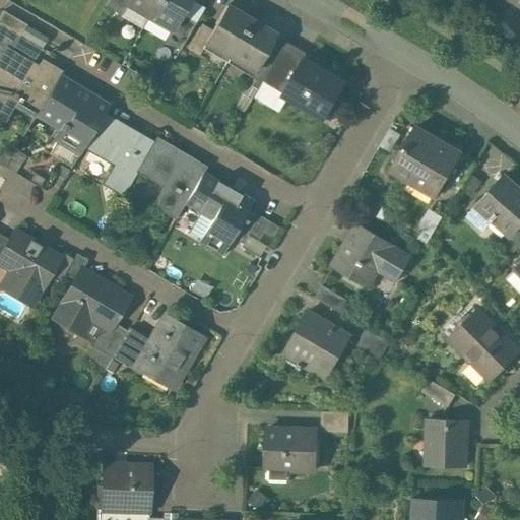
[(126,0),(107,0),(105,6),(120,15),(127,3),(125,2),(126,0)]
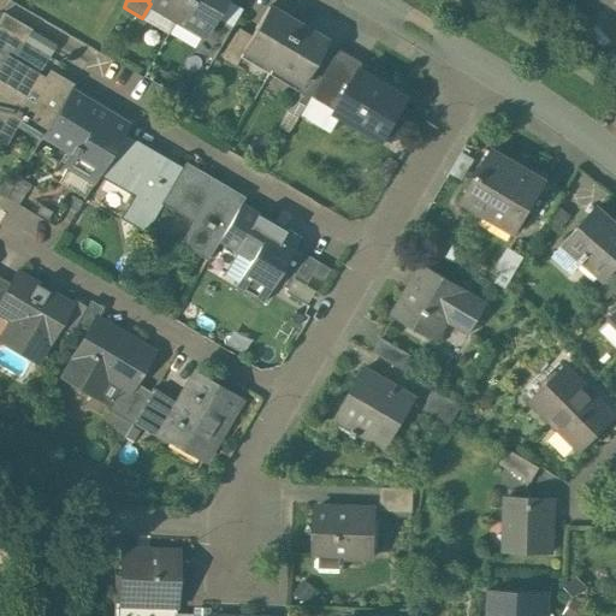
[(187,0),(149,0),(148,3),(150,4),(176,18),(187,0)]
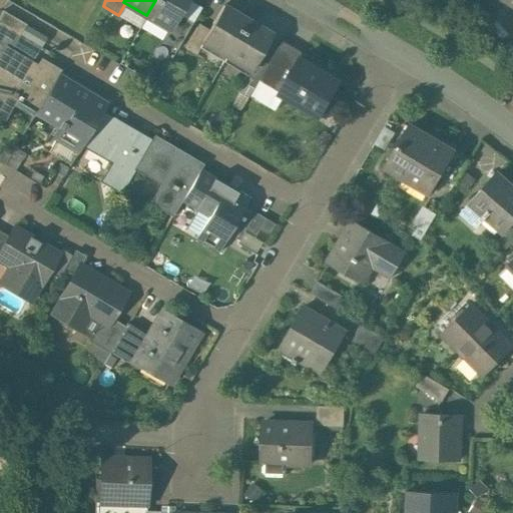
[(185,0),(155,0),(146,15),(167,27),(169,28),(178,13),(185,0)]
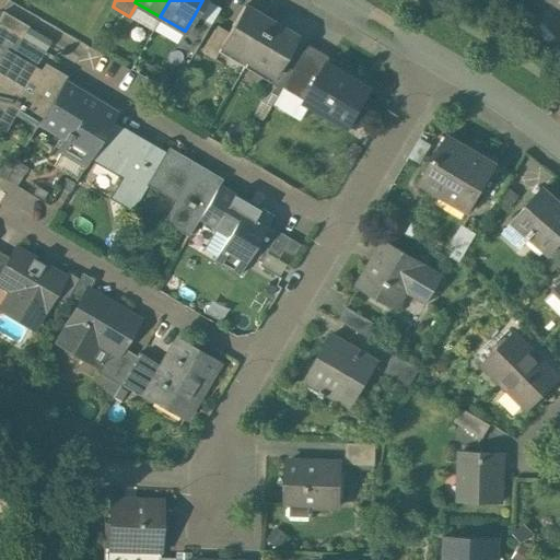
[(270,21),(244,6),(228,32),(220,45),(221,46),(246,61),(270,21)]
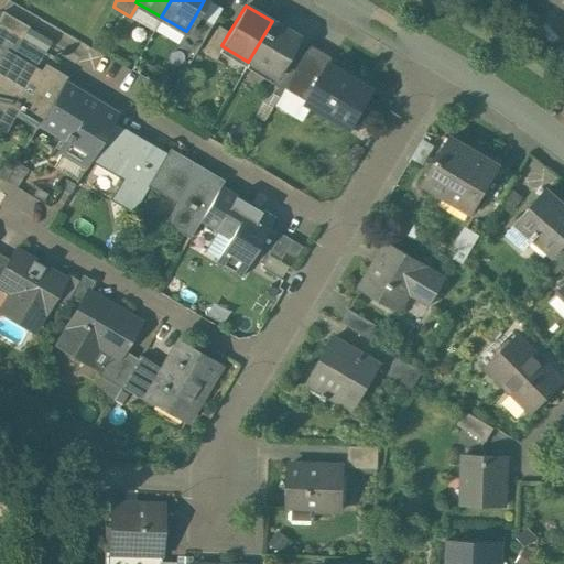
[(29,26),(2,11),(0,15),(0,24),(22,38),(29,26)]
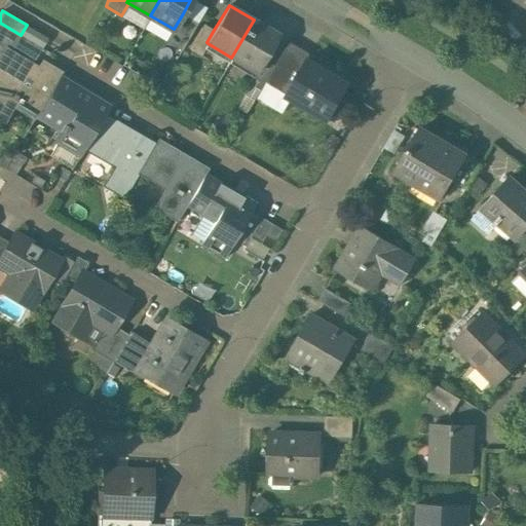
[(197,22),(183,13),(174,29),(172,28),(164,40),(181,49),(197,22)]
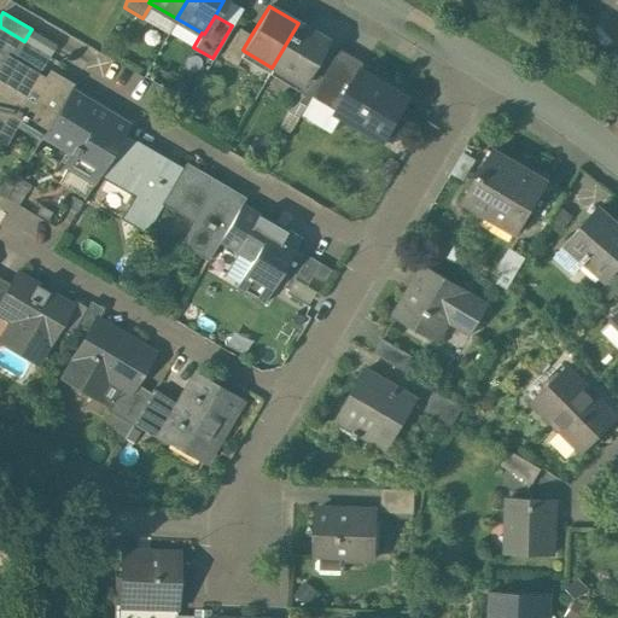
[(298,23),(272,68),(299,83),(301,85),(310,70),(327,40),(298,23)]
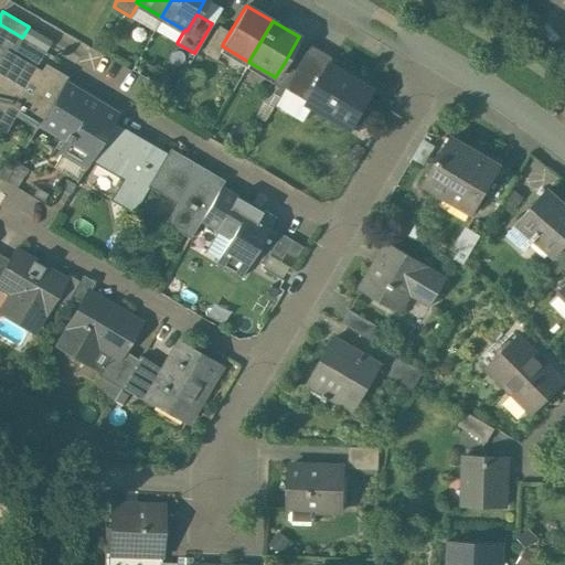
[(22,38),(0,24),(0,60),(2,62),(6,56),(9,59),(22,38)]
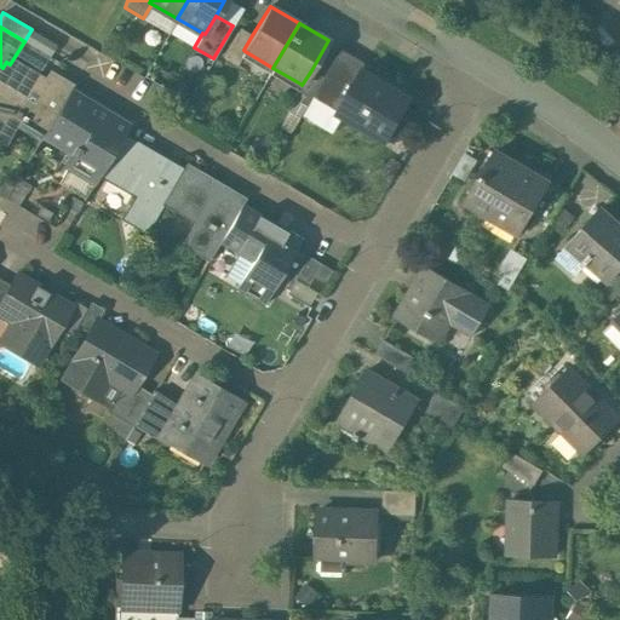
[(240,28),(222,57),(236,65),(245,51),(244,50),(252,35),(240,28)]
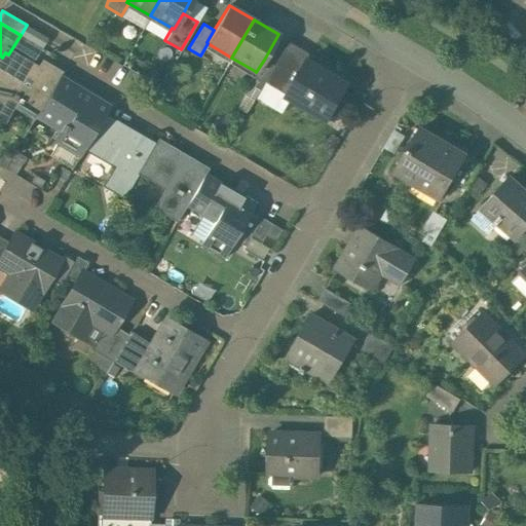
[(309,53),(289,41),(275,63),(287,70),(296,75),(305,60),(306,60),(309,53)]
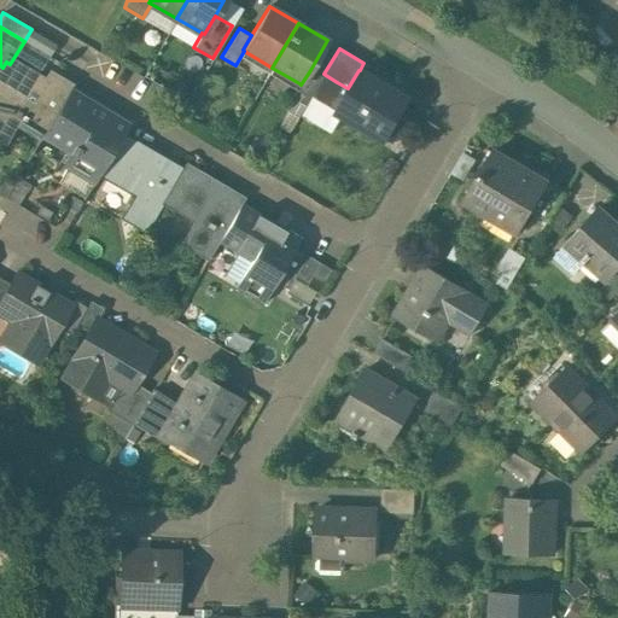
[(10,64),(6,62),(3,68),(0,70),(0,129),(7,134),(15,121),(41,138),(42,135),(69,91),(71,86),(50,74),(46,81),(36,76),(34,80),(10,64)]
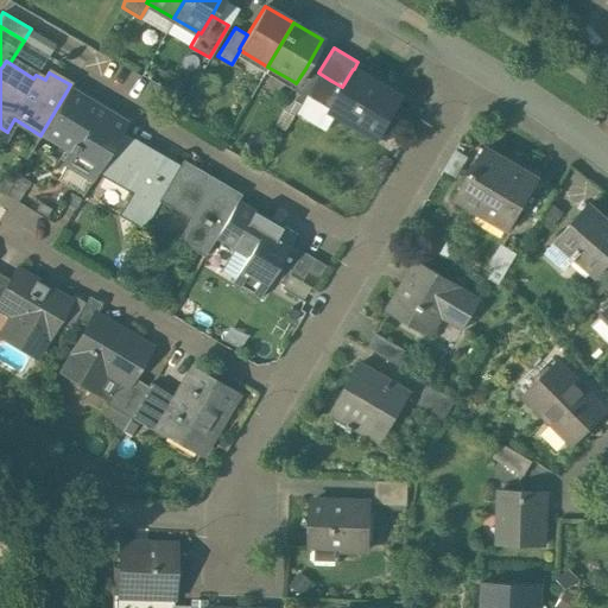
[(305,69),(296,83),(295,82),(286,96),(301,105),(317,76),(305,69)]
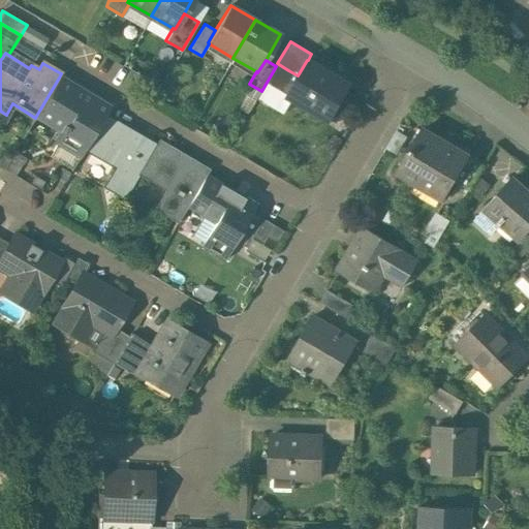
[(308,60),(307,60),(298,75),(288,70),(278,88),(331,119),(350,85),(308,60)]
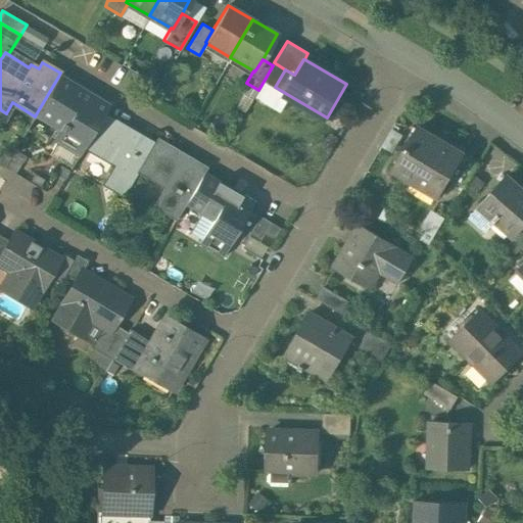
[(82,90),(58,77),(36,114),(62,130),(56,139),(80,153),(84,148),(104,113),(109,104),(83,88),(82,90)]
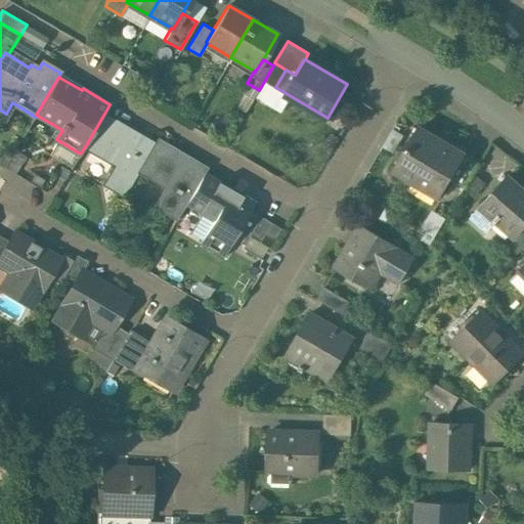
[(155,142),(104,114),(84,148),(114,166),(102,184),(123,197),(137,172),(155,142)]
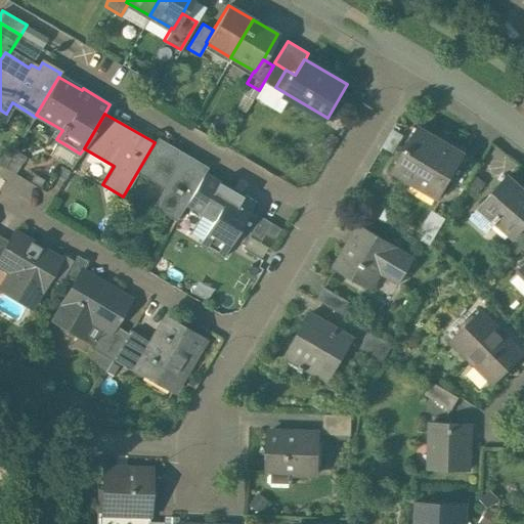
[(463,155),(418,127),(392,169),(438,197),(448,178),(463,155)]
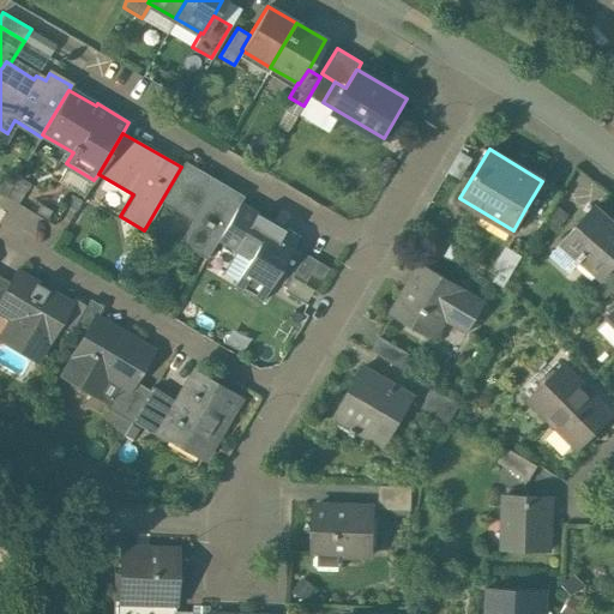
[(216,184),(182,164),(181,167),(161,202),(192,220),(180,241),(206,257),(240,202),(241,199),(216,185),(216,184)]
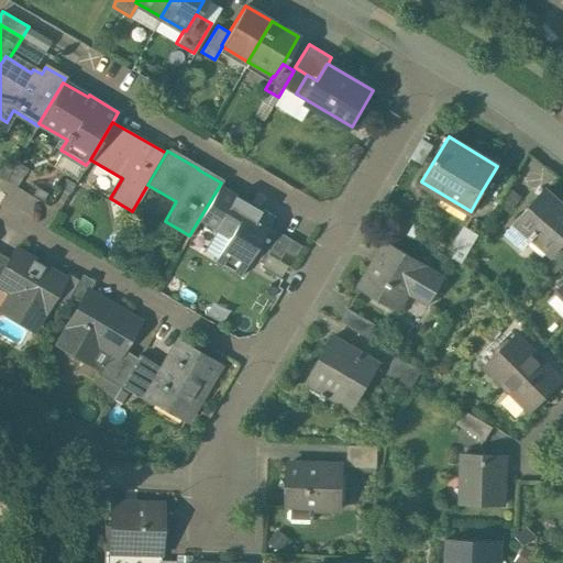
[(514,176),(497,166),(482,191),(498,201),(514,176)]
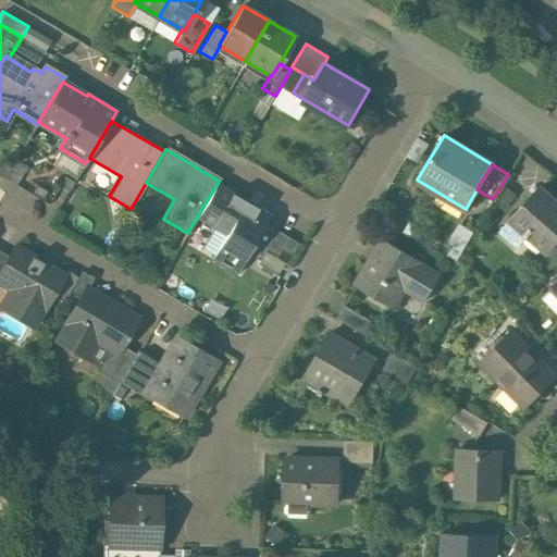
[(271,213),(218,183),(197,219),(225,235),(211,258),(236,273),(248,254),(265,223),(271,213)]
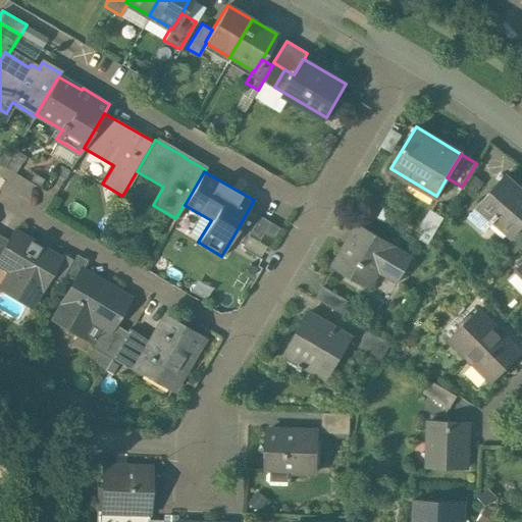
[(521,192),(503,175),(477,204),(494,219),(512,235),(514,236),(521,225),(521,192)]
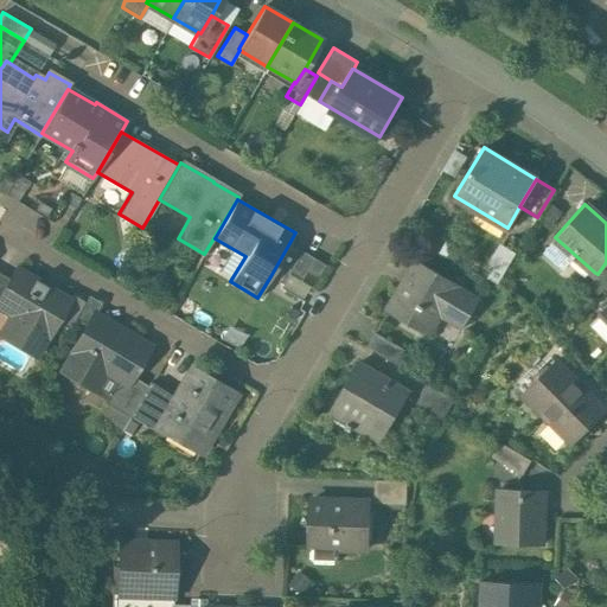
[(555,237),(543,251),(563,268),(575,255),(555,237)]
